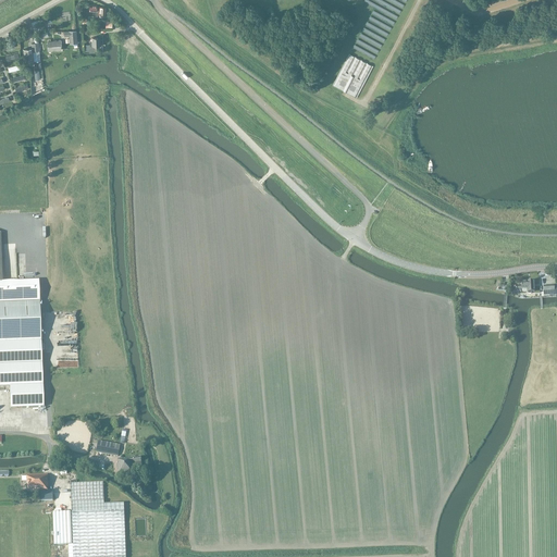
[(99,8),(97,8),(97,5),(90,4),(89,11),(96,12),(95,17),(98,17),(99,15),(107,15),(107,8),(99,7),(99,8)]
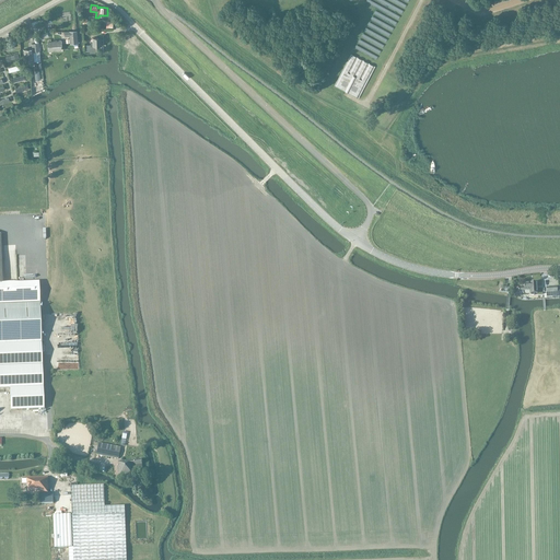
[(78,31),(73,32),(65,32),(65,36),(70,36),(70,44),(78,44),(78,31)]
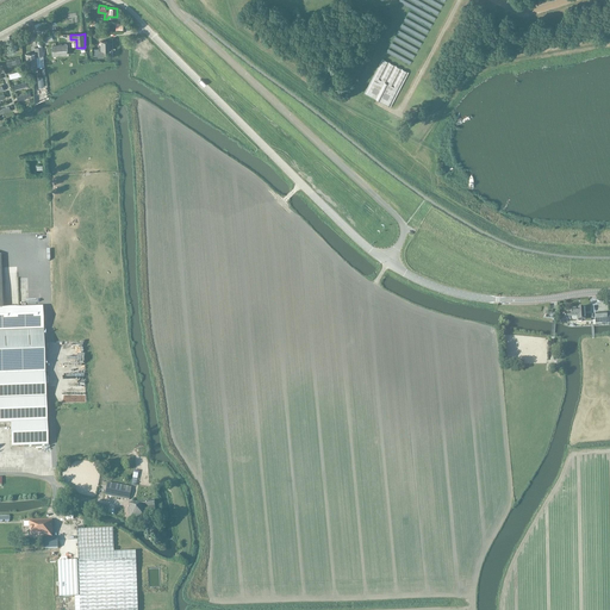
[(105,50),(111,50),(111,41),(101,42),(101,45),(99,45),(99,48),(94,48),(94,55),(98,55),(98,57),(104,57),(104,50),(105,50)]
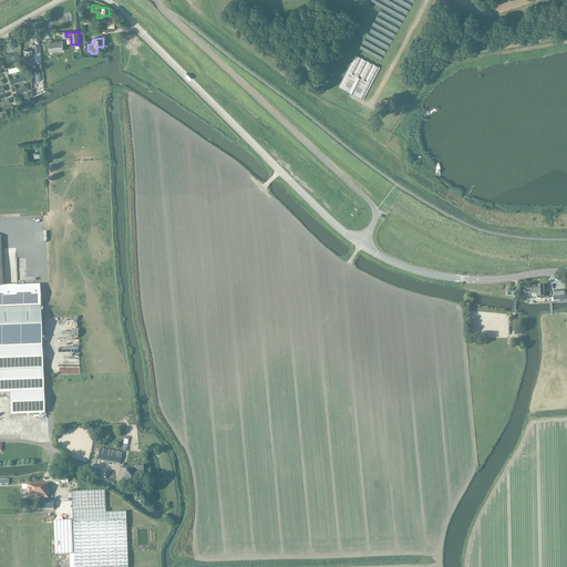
[(62,48),(63,48),(63,47),(62,47),(62,42),(49,42),(49,51),(62,51),(62,48)]
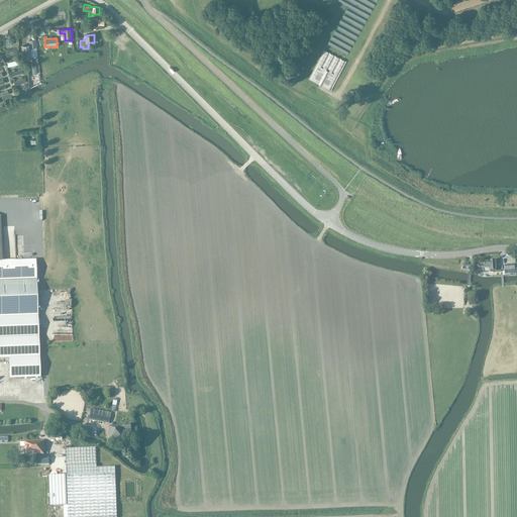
[(22,55),(23,55),(24,60),(31,60),(30,48),(36,47),(35,39),(29,40),(29,45),(21,46),(22,55)]
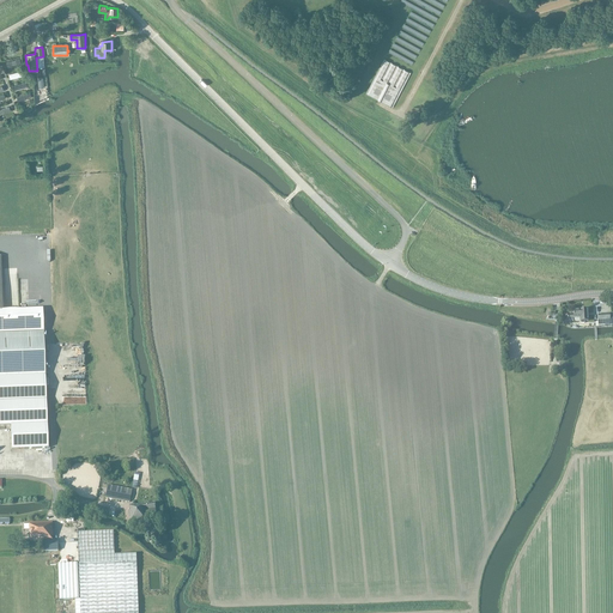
[(366,93),(393,108),(411,73),(384,60),(366,93)]
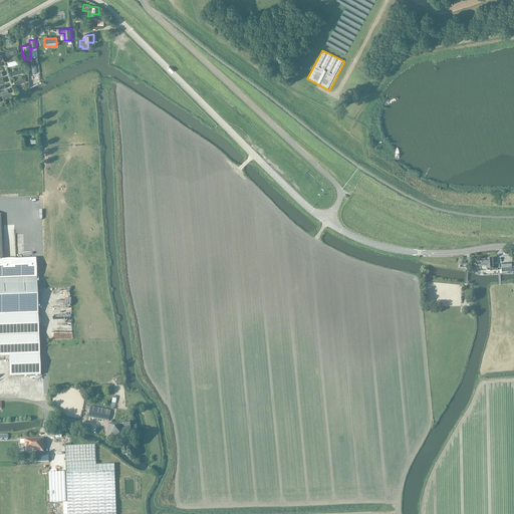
[(0,280),(36,278),(35,259),(2,260),(0,260),(0,280)]
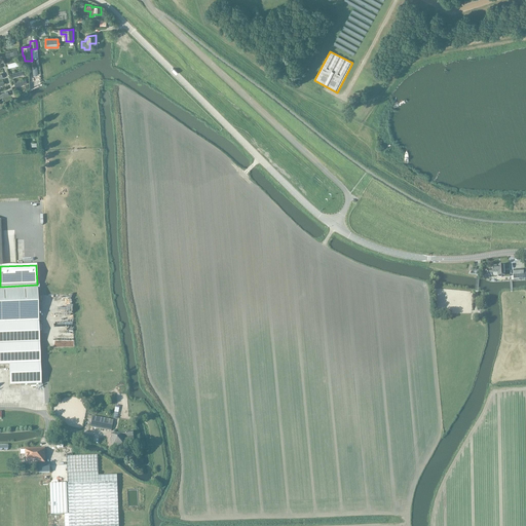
[(502,276),(504,275),(504,266),(492,266),(492,270),(487,270),(487,275),(492,275),(491,272),(498,272),(498,277),(499,278),(501,277),(502,277),(502,276)]
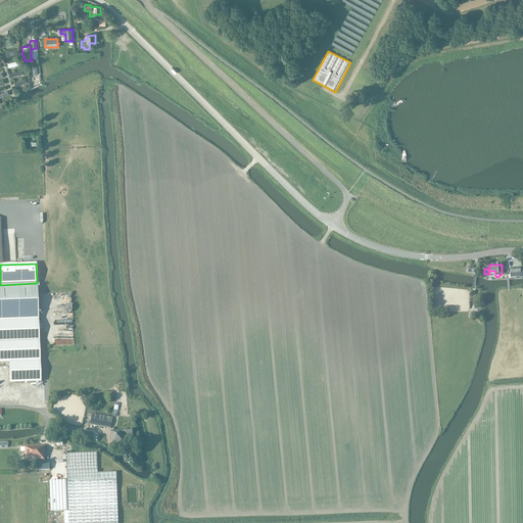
[(521,273),(520,268),(510,269),(511,274),(519,274),(519,278),(522,278),(522,276),(522,274),(522,273),(521,273)]
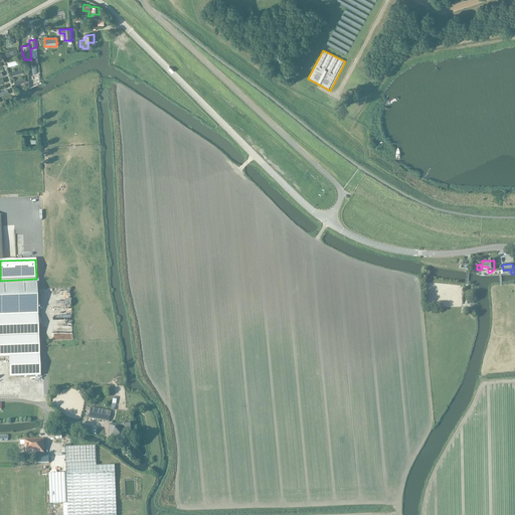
[(36,279),(0,281),(0,357),(9,358),(9,378),(40,376),(38,324),(41,324),(40,316),(37,316),(37,314),(40,314),(40,309),(37,309),(36,279)]
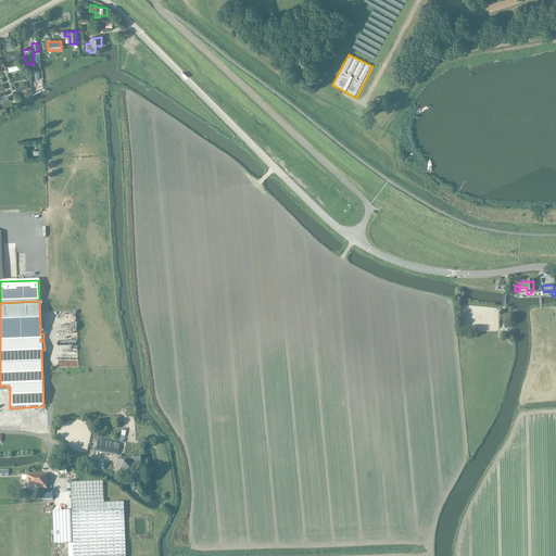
[(10,409),(10,393),(1,393),(1,409),(10,409)]
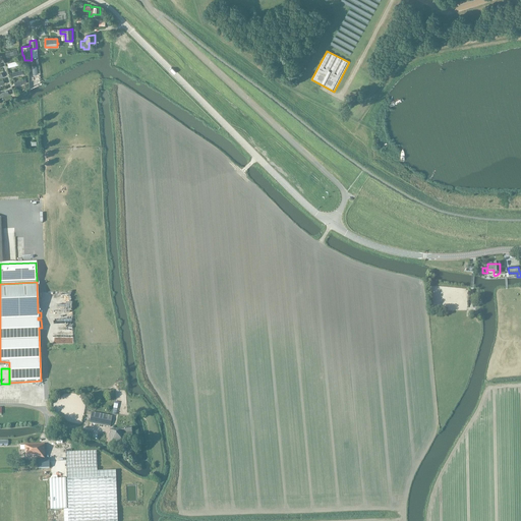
[(112,416),(92,412),(90,423),(110,427),(112,416)]
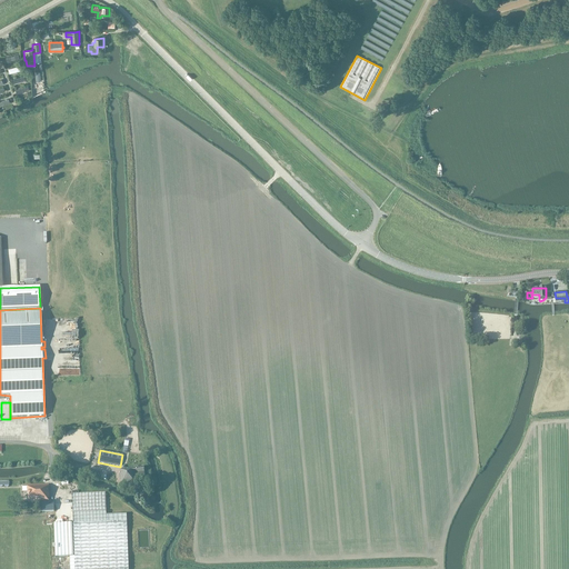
[(145,478),(143,467),(120,469),(121,473),(120,475),(121,485),(136,483),(135,477),(136,477),(136,478),(145,478)]
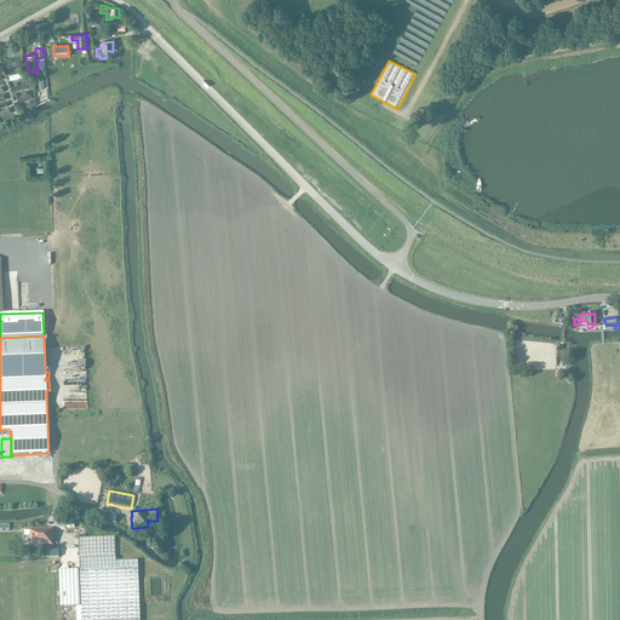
[(82,510),(82,516),(108,520),(109,515),(82,510)]
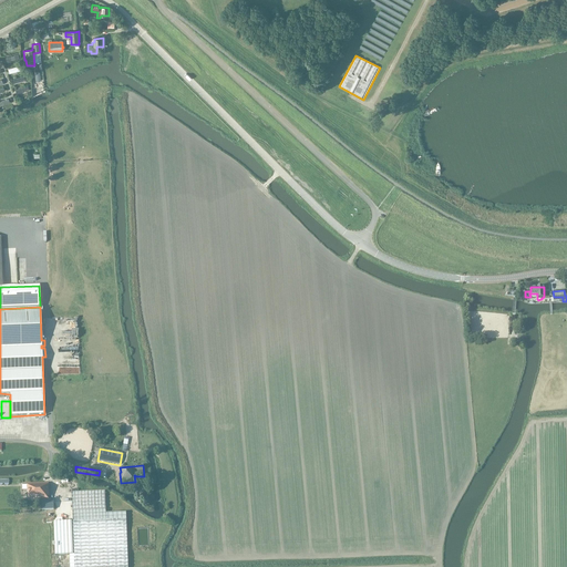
[(40,511),(53,509),(53,500),(49,501),(48,496),(49,496),(49,483),(27,484),(28,501),(40,501),(40,511)]
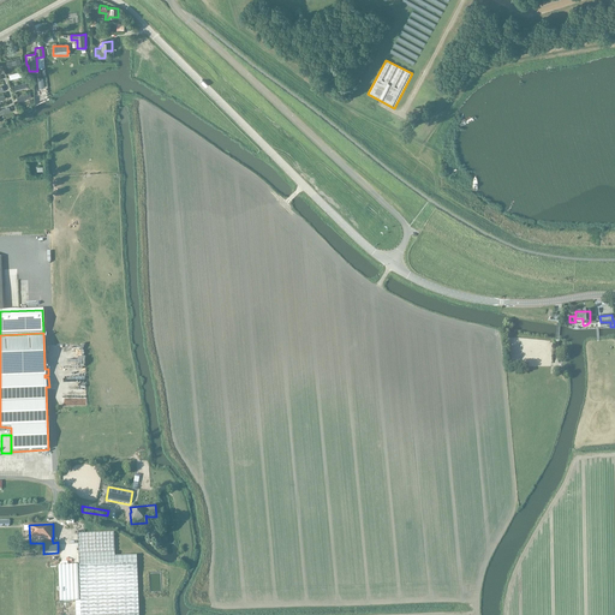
[(114,532),(84,533),(84,531),(78,531),(79,566),(58,567),(60,602),(75,602),(75,614),(139,614),(139,595),(138,583),(138,563),(137,556),(115,556),(114,532)]
